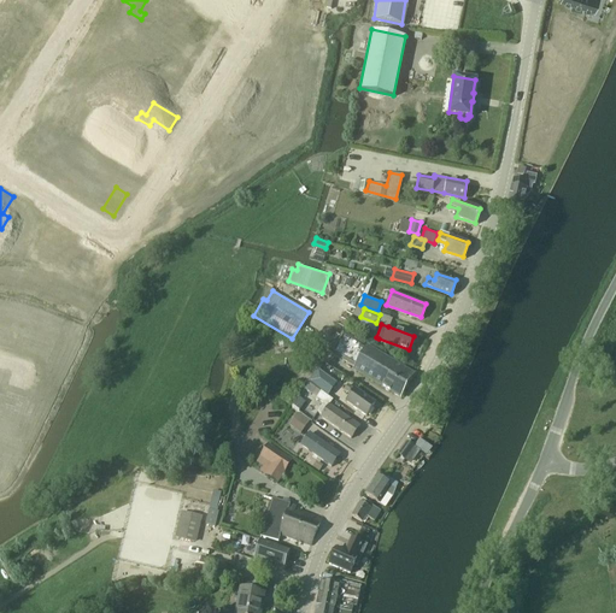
[(333,347),(330,351),(356,365),(353,369),(400,395),(414,372),(342,330),(336,340),(333,339),(329,345),(333,347)]
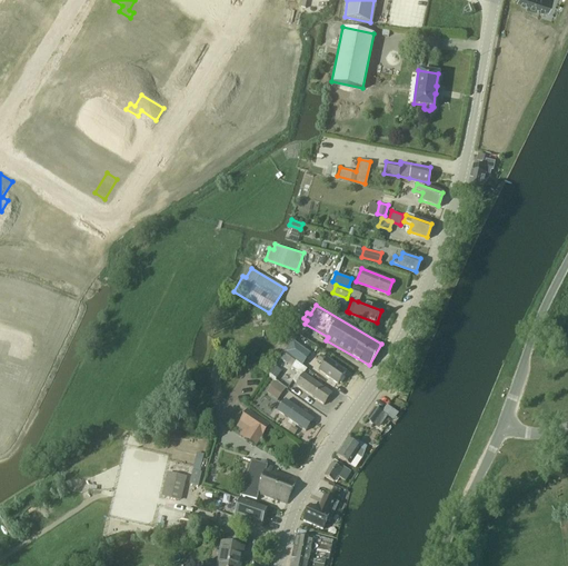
[(289,346),(285,353),(292,358),(301,364),(309,351),(292,340),(289,346)]
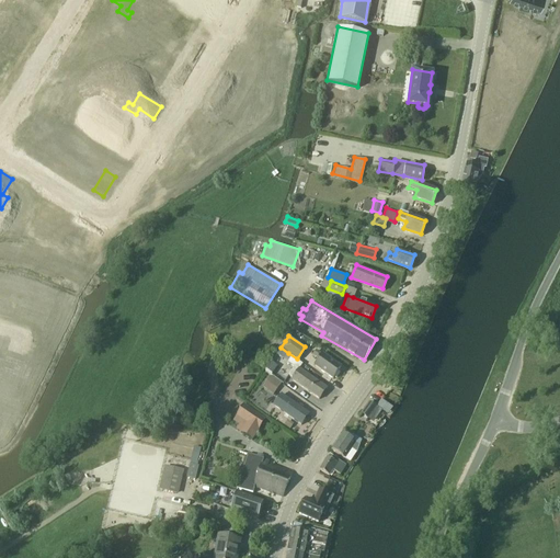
[(319,357),(313,364),(333,376),(341,365),(322,353),(321,353),(316,349),(312,353),(319,357)]
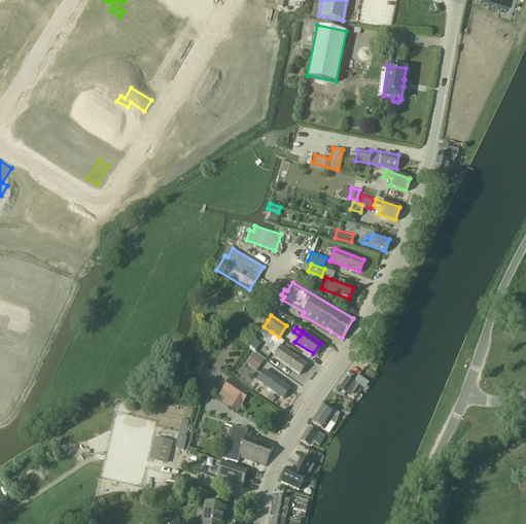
[(273,334),(270,339),(276,343),(271,350),(275,353),(273,355),(300,373),(307,362),(281,344),(283,340),(273,334)]
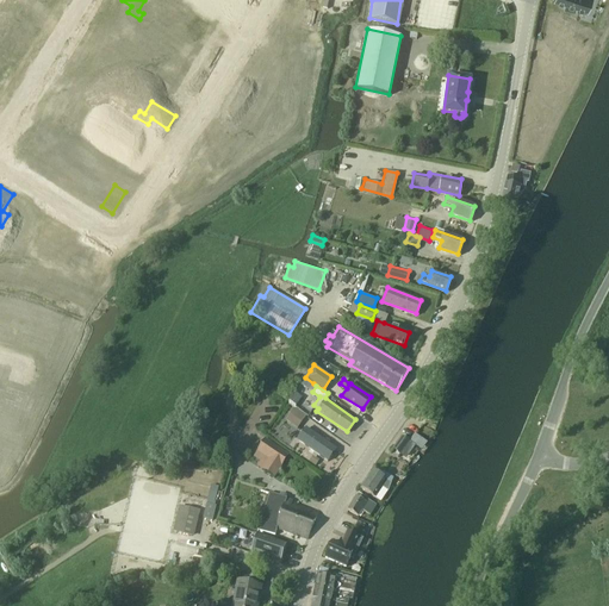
[(290,400),(297,405),(304,395),(297,391),(290,400)]
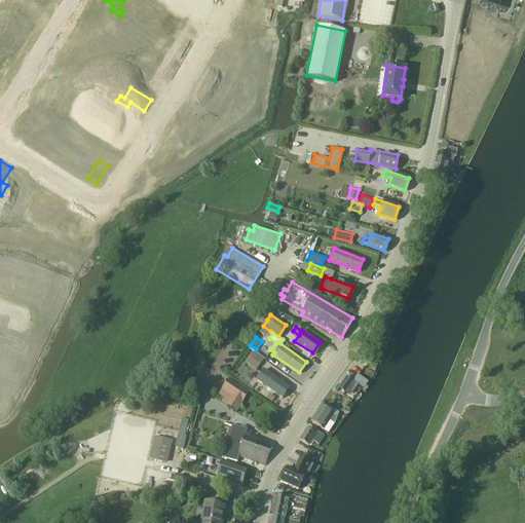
[(256,369),(263,358),(253,350),(246,362),(256,369)]
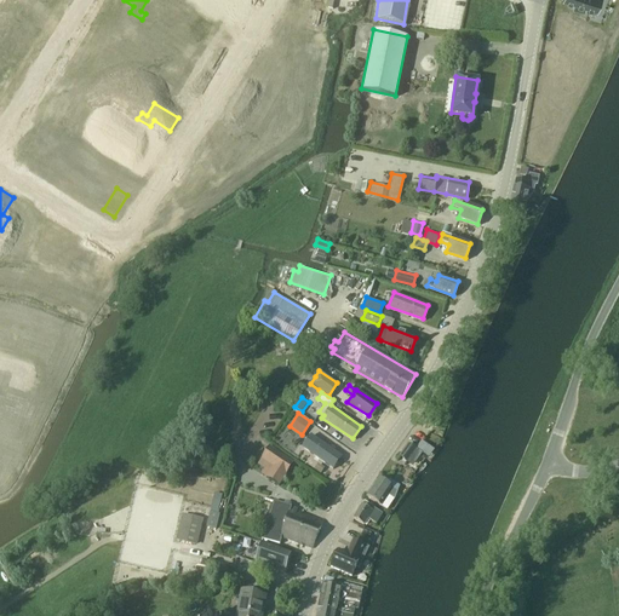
[(310,433),(302,445),(332,467),(340,454),(310,433)]
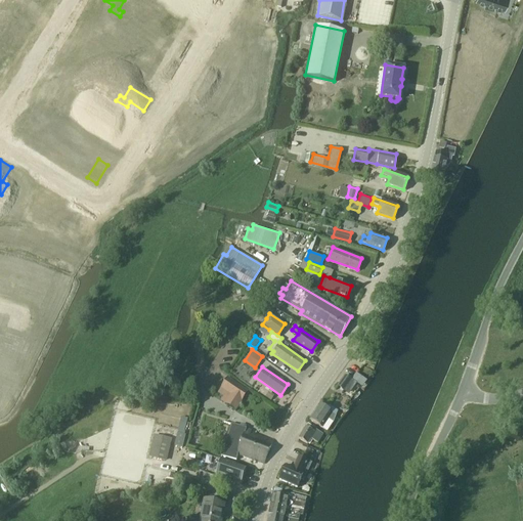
[(363,385),(367,378),(356,371),(352,378),(363,385)]
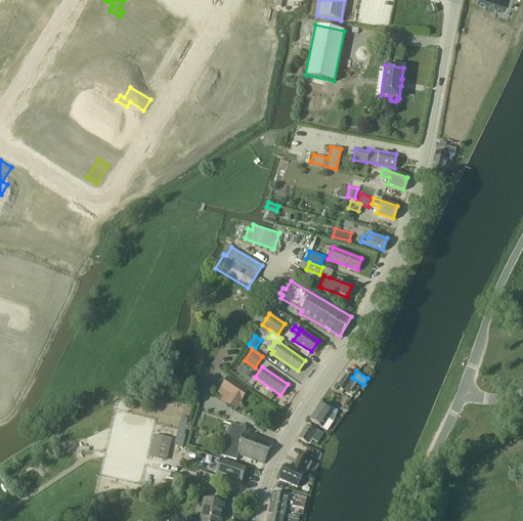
[(351,378),(344,374),(338,384),(344,388),(351,378)]
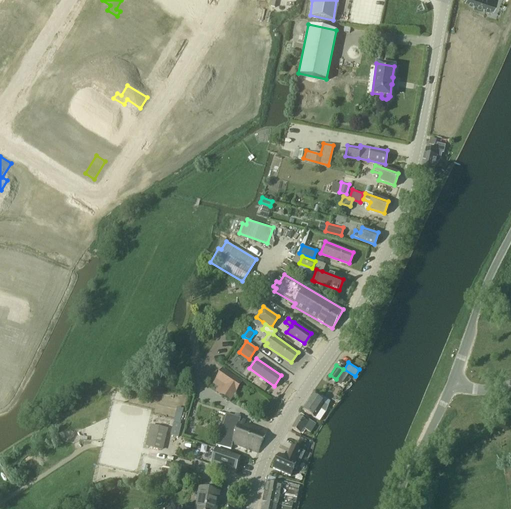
[(221,366),(215,376),(225,382),(219,393),(229,400),(229,399),(242,380),(221,366)]
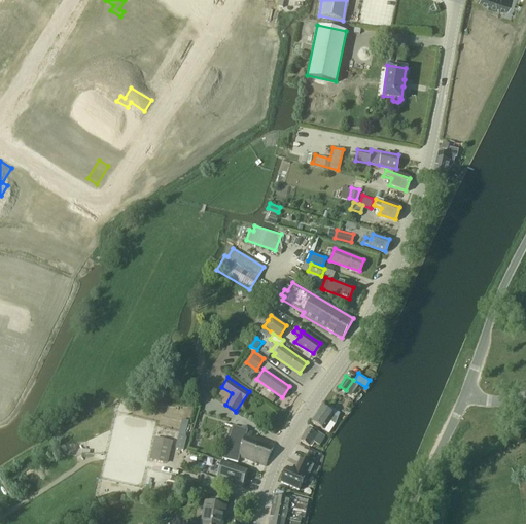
[(232,393),(221,387),(218,392),(223,396),(220,402),(225,405),(232,393)]
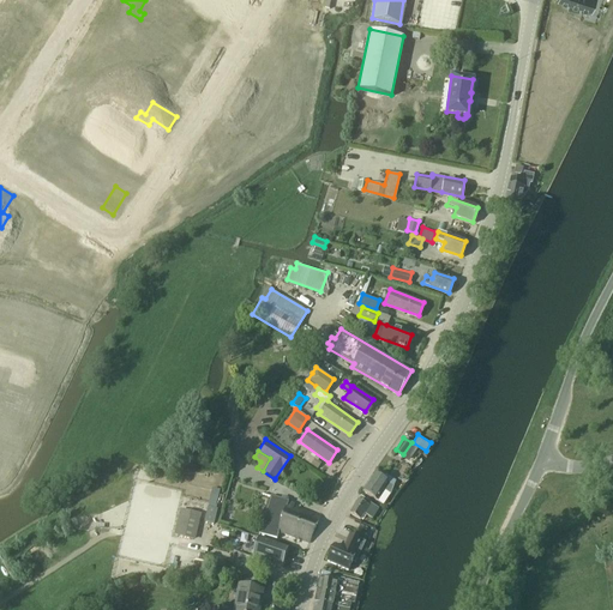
[(378,475),(374,472),(362,490),(376,499),(383,503),(390,493),(395,479),(385,472),(384,472),(383,472),(382,472),(380,472),(379,472),(379,473),(378,475)]
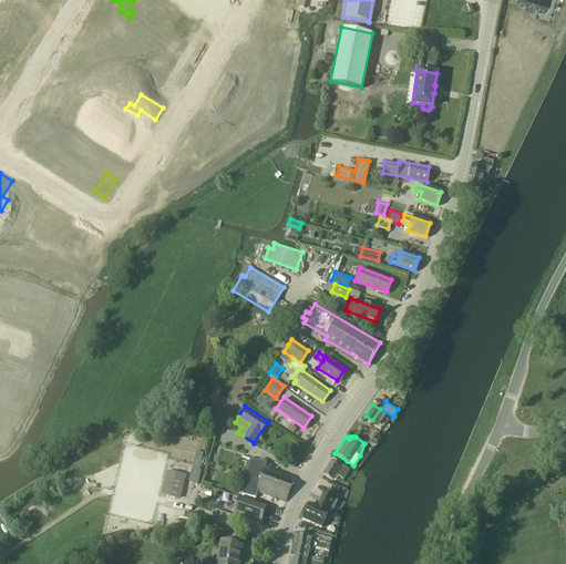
[(249,457),(238,491),(255,496),(257,490),(285,499),(295,475),(274,468),(275,465),(266,462),(249,457)]
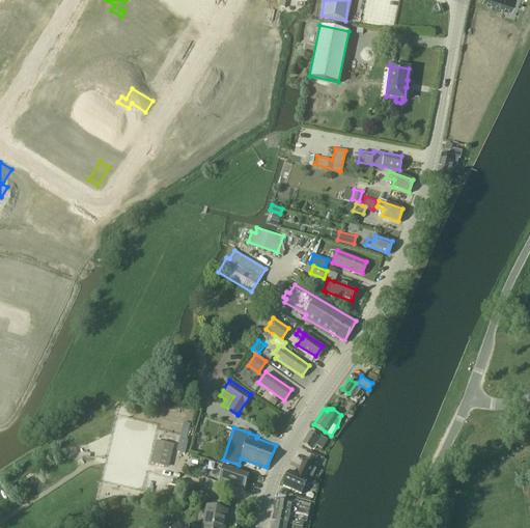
[(309,431),(302,443),(310,448),(313,443),(321,447),(326,438),(319,434),(319,433),(311,427),(309,431)]
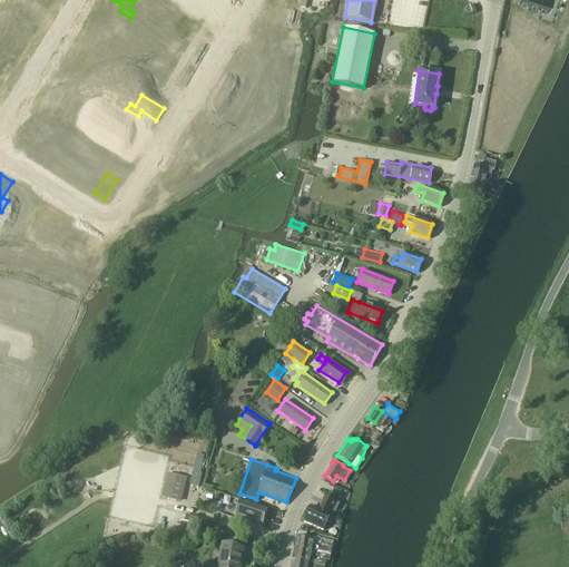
[(193,469),(189,482),(198,485),(202,471),(200,471),(193,469)]
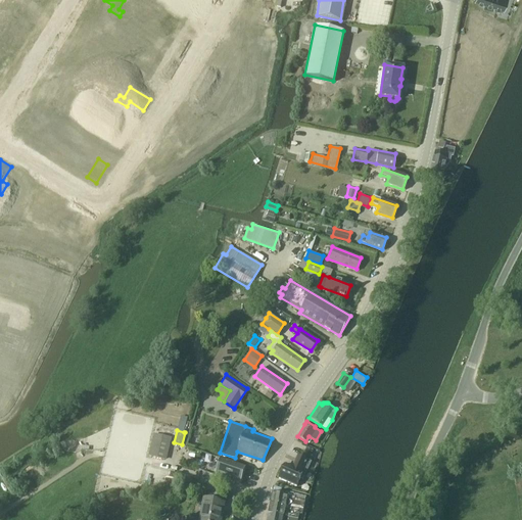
[(148,455),(167,459),(172,436),(153,432),(148,455)]
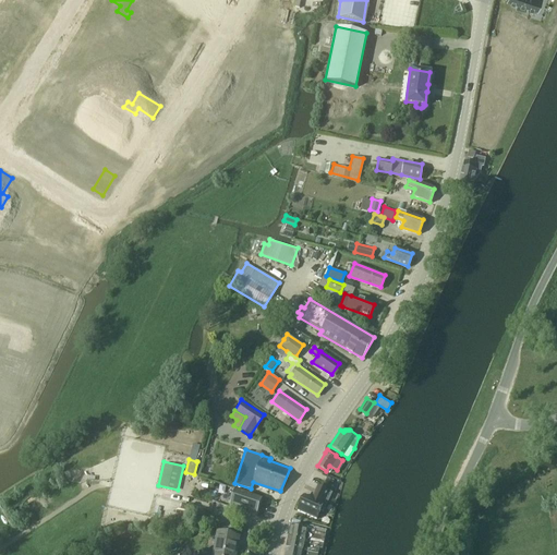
[(303,494),(297,508),(316,517),(319,509),(323,510),(331,492),(317,485),(316,485),(318,486),(315,494),(313,493),(311,497),(303,494)]
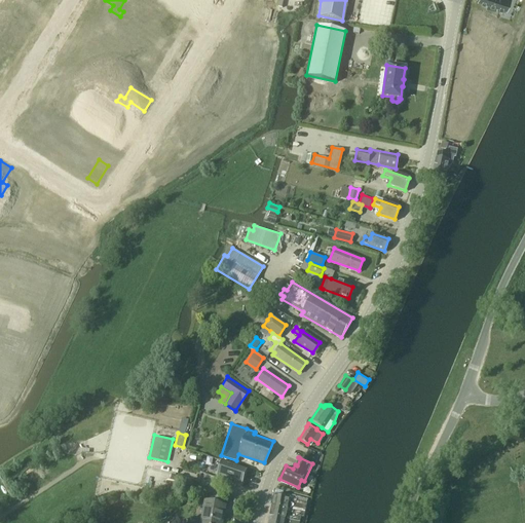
[(241,484),(248,467),(222,458),(216,476),(241,484)]
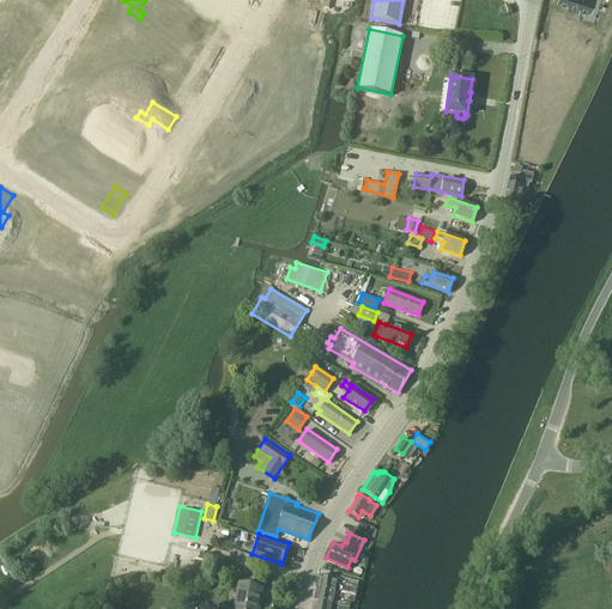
[(199,550),(195,566),(203,567),(206,553),(199,550)]
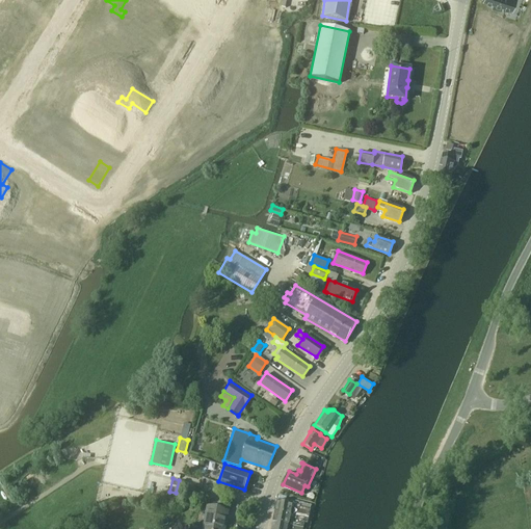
[(289,513),(297,514),(299,505),(310,508),(311,503),(291,498),(290,502),(275,500),(273,510),(289,513)]
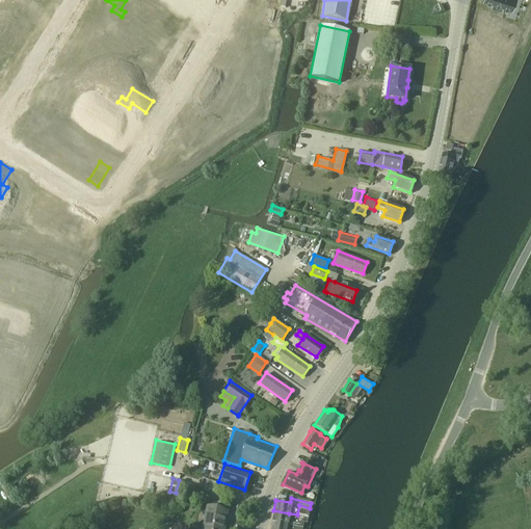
[(223,528),(227,510),(206,506),(202,528),(223,528)]
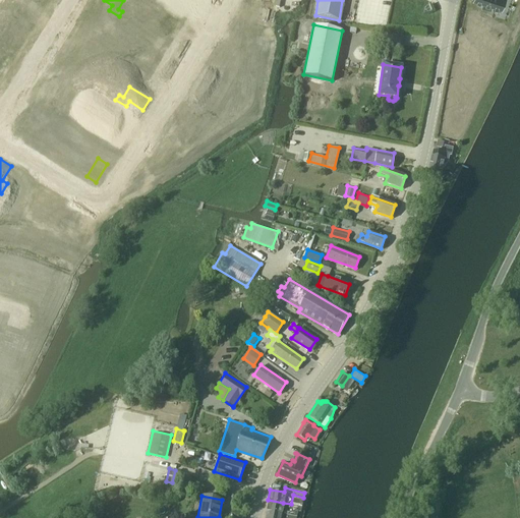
[(291,504),(283,503),(268,500),(266,510),(296,516),(297,510),(290,509),(291,504)]
